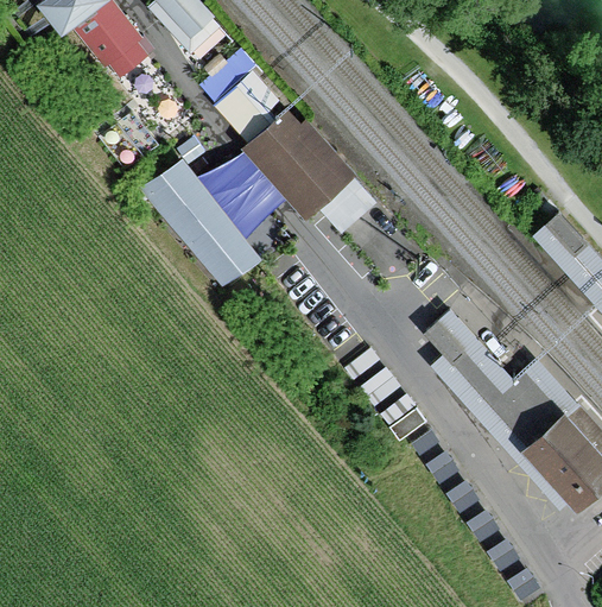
[(138,36),(111,0),(39,0),(46,11),(59,26),(69,19),(113,75),(141,54),(132,40),(138,36)]
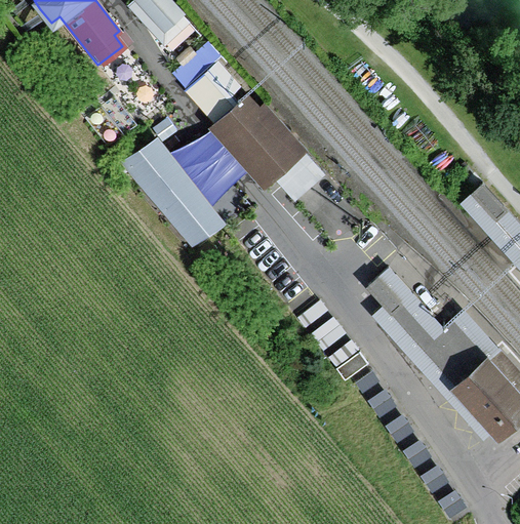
[(195,31),(168,0),(132,0),(129,3),(170,51),(195,31)]
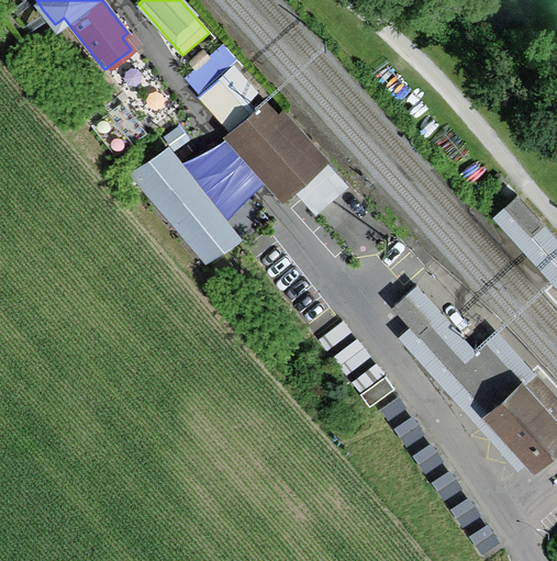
[(230,132),(256,109),(226,77),(201,101),(230,132)]
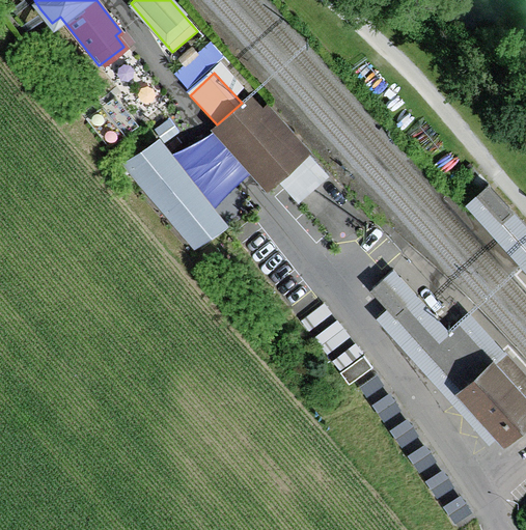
[(298,155),(246,98),(242,103),(217,124),(269,182),(298,155)]
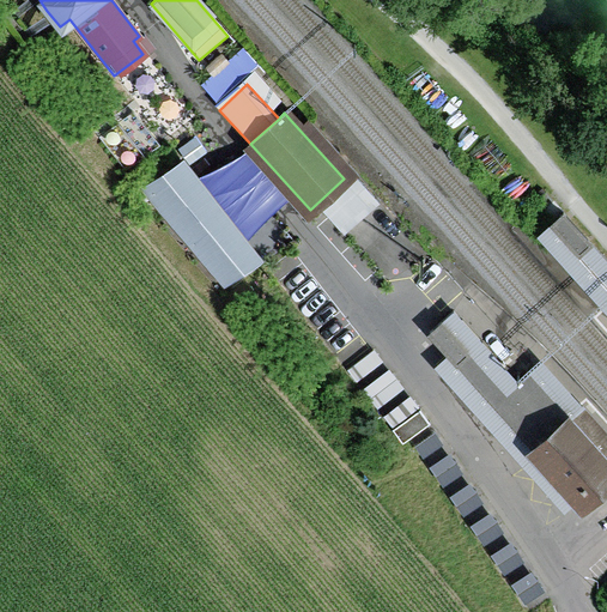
[(259,254),(182,161),(147,189),(224,283),(259,254)]
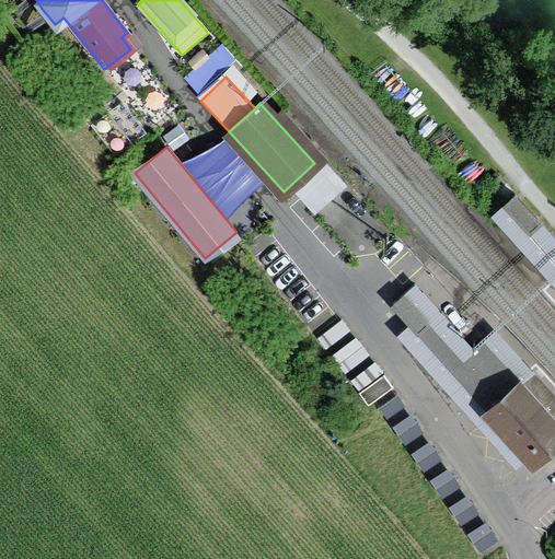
[(501,367),(482,346),(452,373),(473,394),(501,367)]
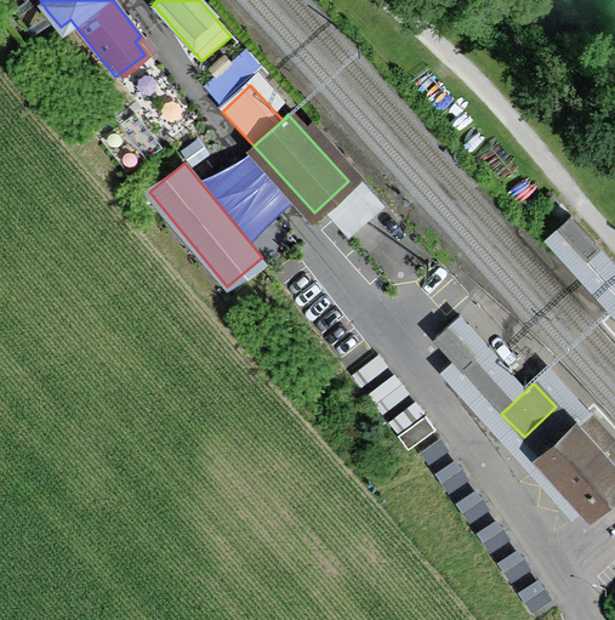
[(425,428),(414,415),(387,436),(399,450),(403,447),(420,433),(425,428)]
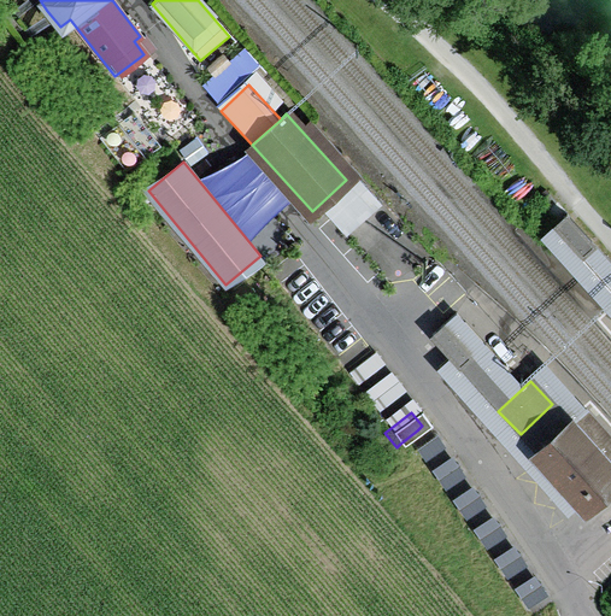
[(586,510),(610,485),(610,464),(574,426),(539,459),(586,510)]
